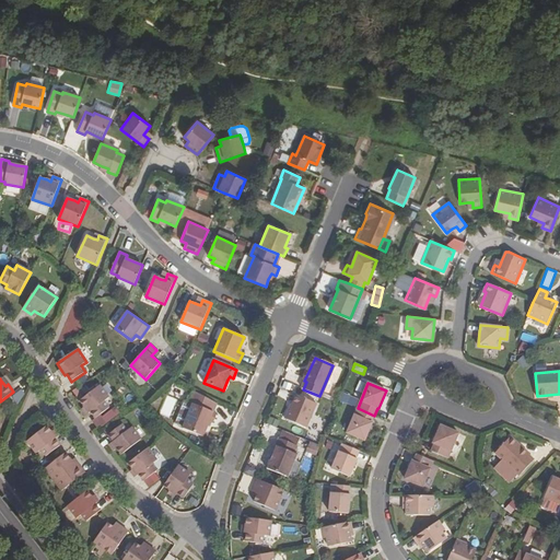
[(84,407),(89,413),(90,412),(95,419),(109,408),(104,401),(108,398),(100,386),(79,401),(84,407)]
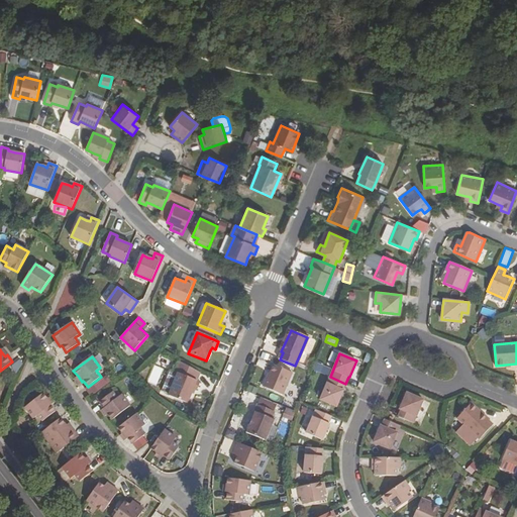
[(200,372),(197,371),(179,362),(175,371),(179,373),(169,395),(187,403),(193,389),(197,391),(201,382),(197,381),(200,372)]
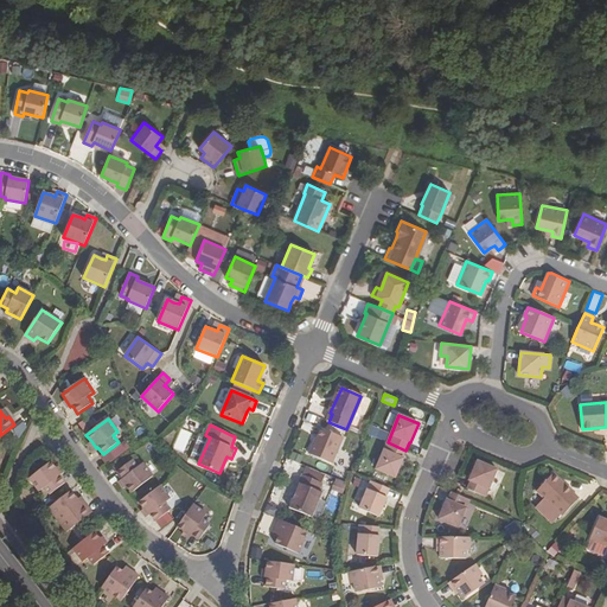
[(370,427),(368,436),(385,439),(387,430),(370,427)]
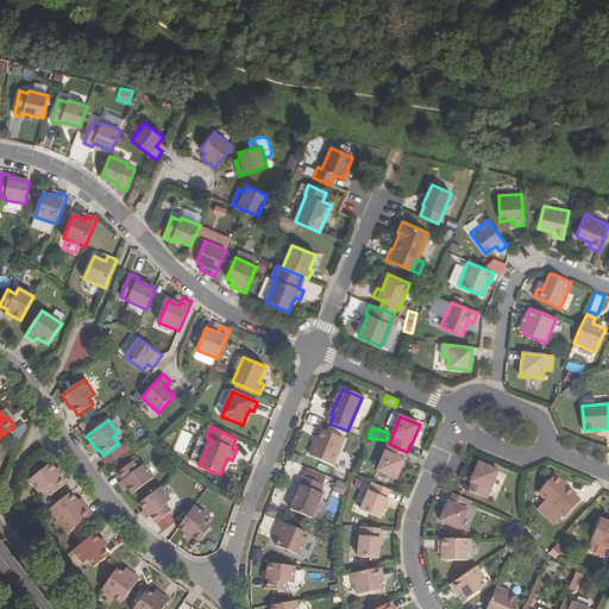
[(182,429),(173,450),(184,456),(194,435),(182,429)]
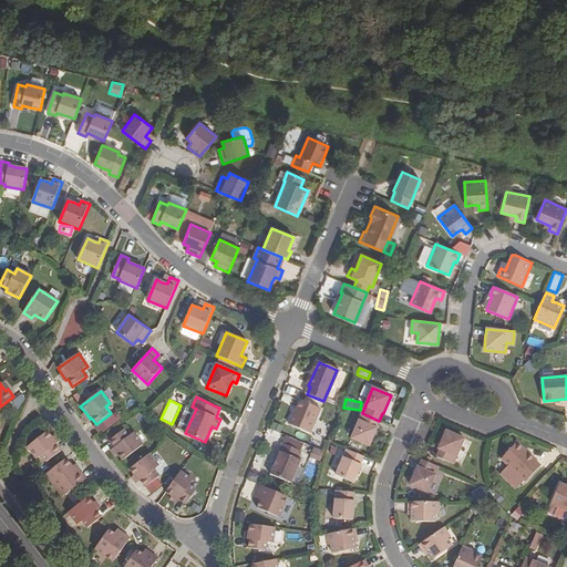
[(320,409),(300,400),(297,409),(295,414),(294,413),(288,424),(310,433),(320,409)]
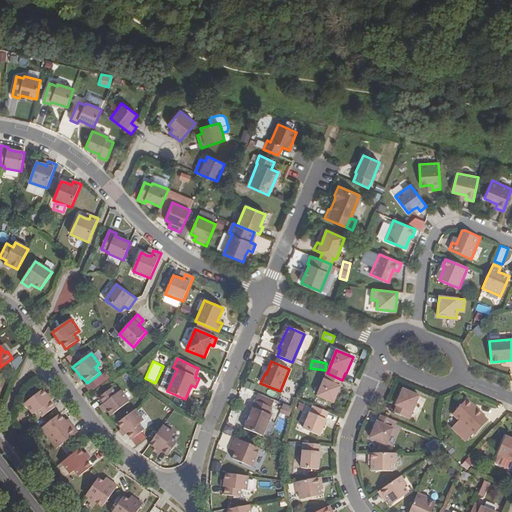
[(342,380),(327,373),(317,396),(333,403),(340,387),(339,387),(342,380)]
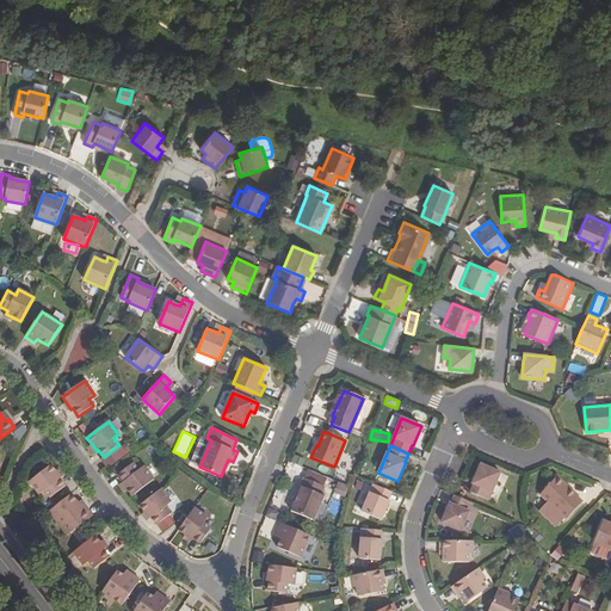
[(122,483),(127,489),(131,497),(154,480),(143,467),(139,470),(133,463),(118,475),(123,482),(122,483)]
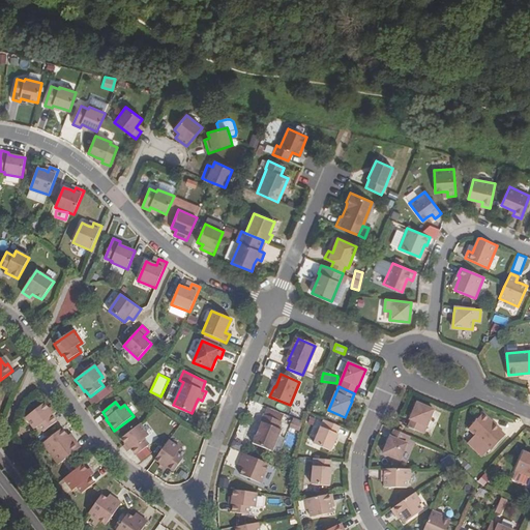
[(408,428),(423,434),(434,410),(417,403),(410,419),(411,420),(408,428)]
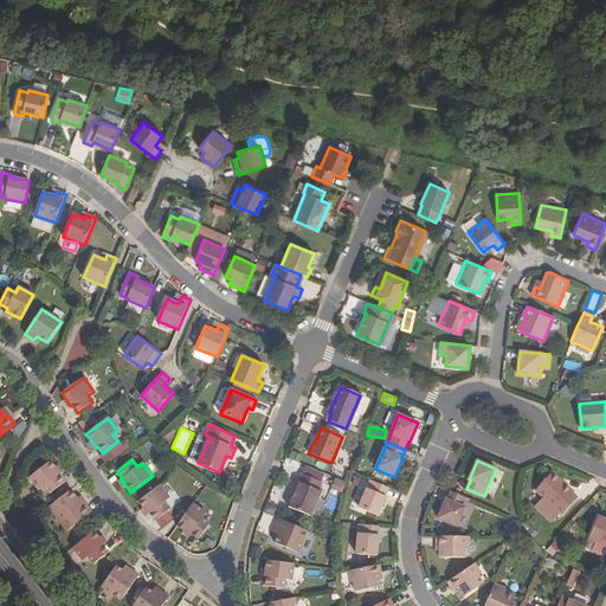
[(60,475),(56,468),(51,462),(28,478),(39,491),(44,487),(50,494),(65,482),(59,476),(60,475)]
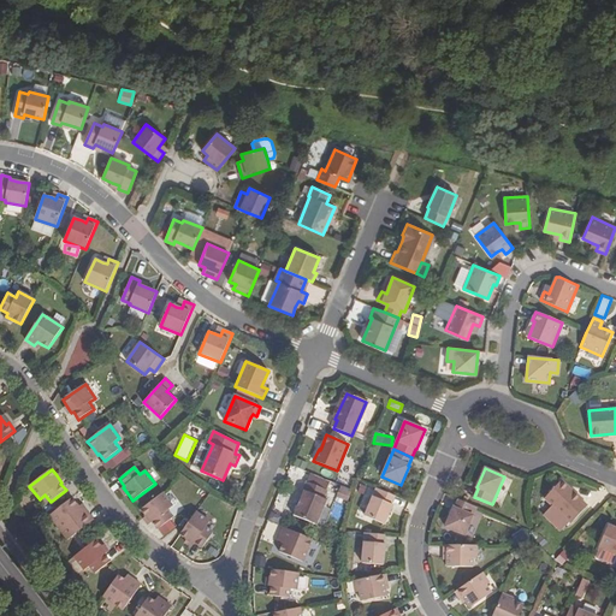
[(570,523),(587,505),(581,499),(561,480),(544,498),(570,523)]
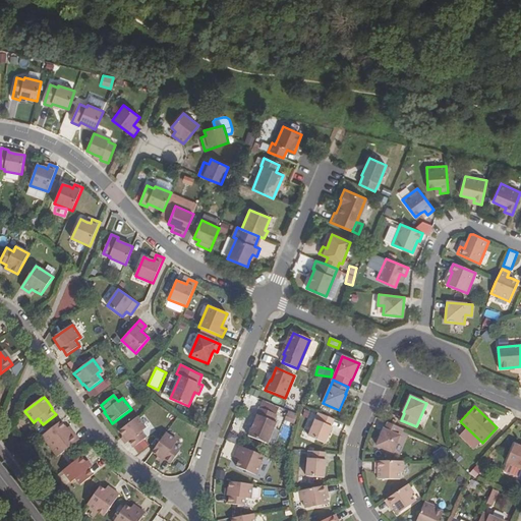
[(277,415),(259,408),(256,415),(257,415),(248,437),(268,444),(274,428),(277,423),(274,422),(277,415)]
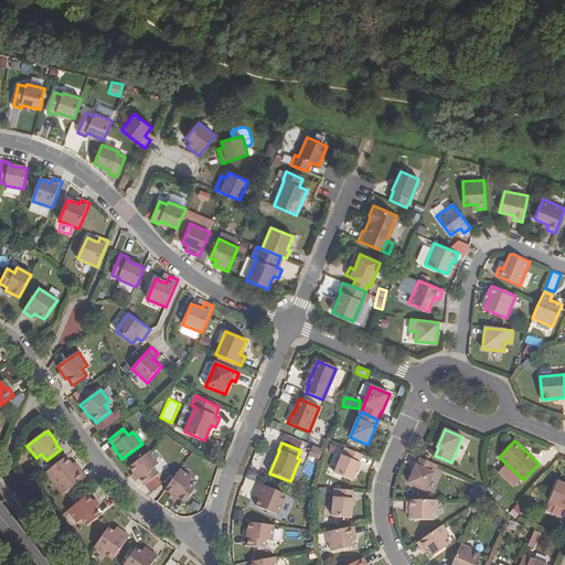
[(317,459),(321,448),(311,445),(307,456),(317,459)]
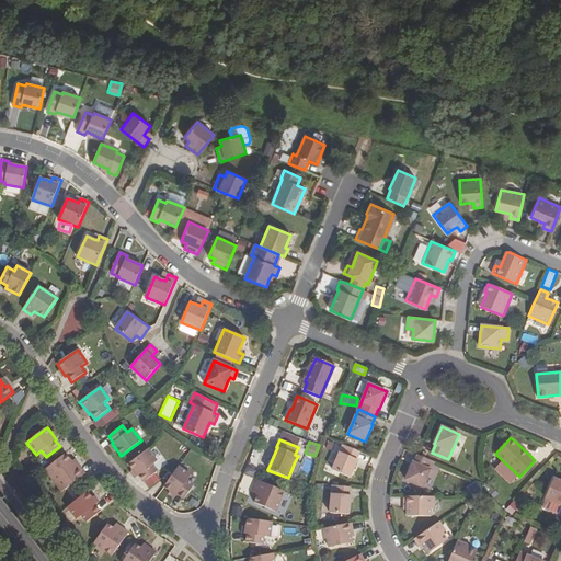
[(359,451),(343,445),(332,470),(350,478),(357,460),(356,459),(359,451)]
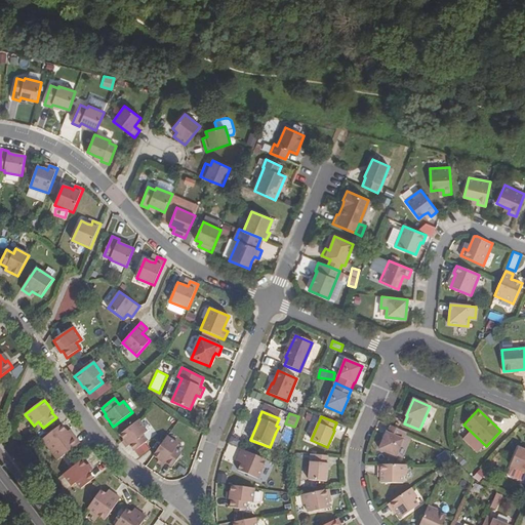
[(148,432),(138,420),(120,435),(124,440),(128,446),(129,445),(134,451),(148,441),(143,435),(148,432)]
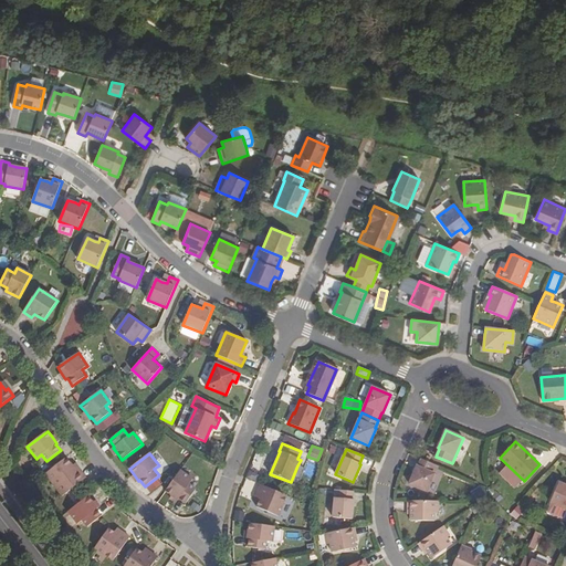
[(72,465),(66,458),(45,474),(62,496),(86,479),(80,470),(77,472),(72,465)]
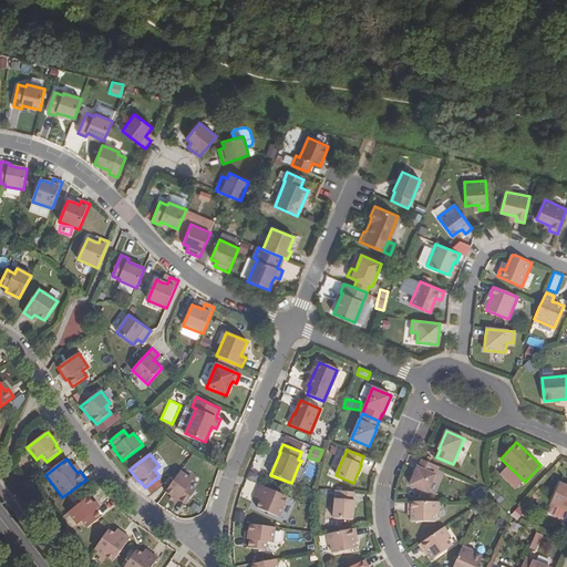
[(428,493),(439,467),(422,460),(419,467),(418,467),(410,485),(428,493)]
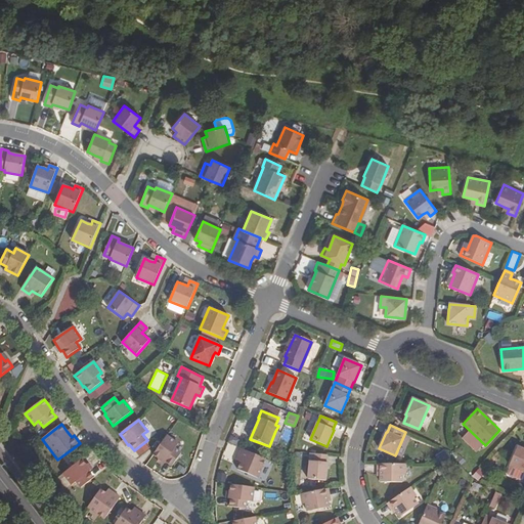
[(275,447),(281,434),(275,431),(270,445),(275,447)]
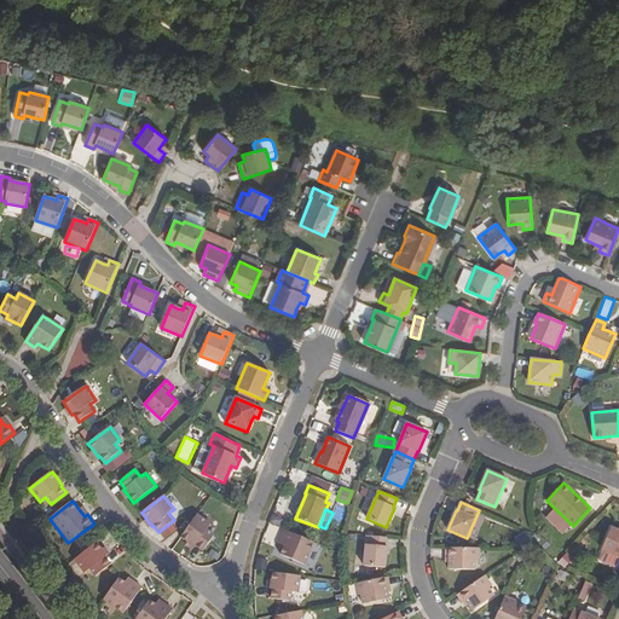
[(210,525),(197,515),(180,537),(187,543),(195,548),(196,545),(203,551),(214,536),(207,530),(210,525)]
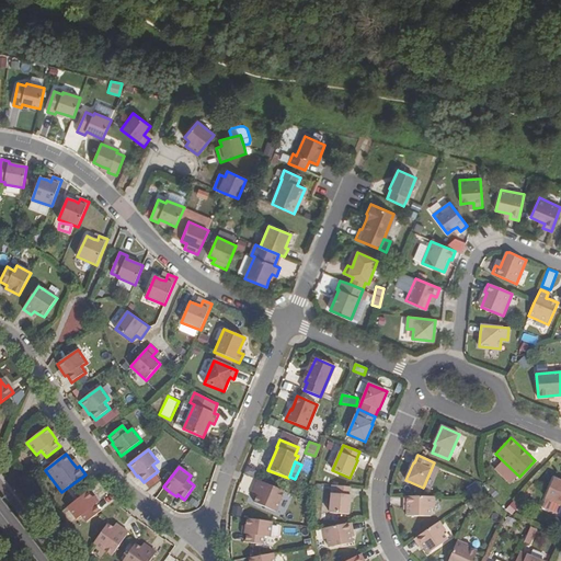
[(560,505),(560,481),(553,478),(545,499),(560,505)]
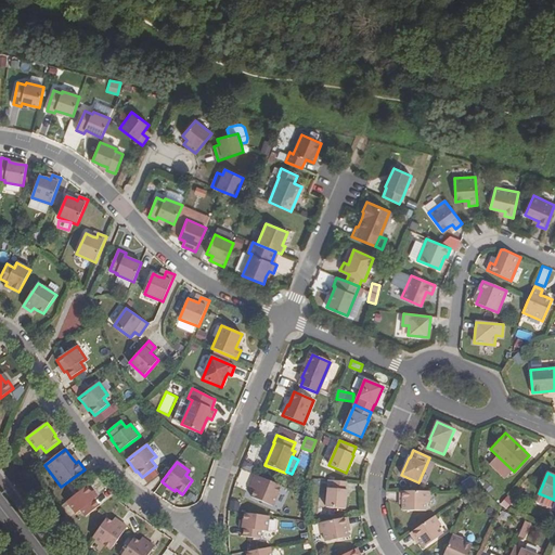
[(281,487),(256,475),(252,485),(256,487),(254,491),(252,498),(273,506),(281,487)]
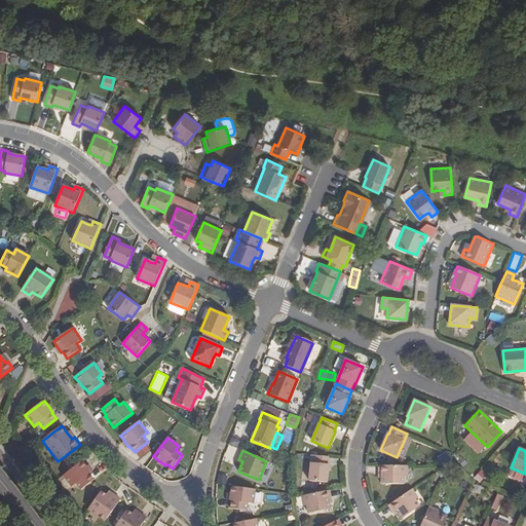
[(328,457),(311,455),(309,481),(327,483),(329,464),(328,464),(328,457)]
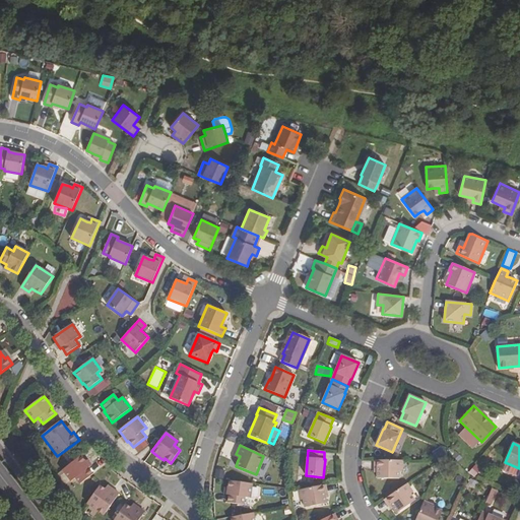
[(85,462),(80,456),(62,470),(71,481),(75,478),(80,484),(93,474),(88,468),(89,467),(85,462)]
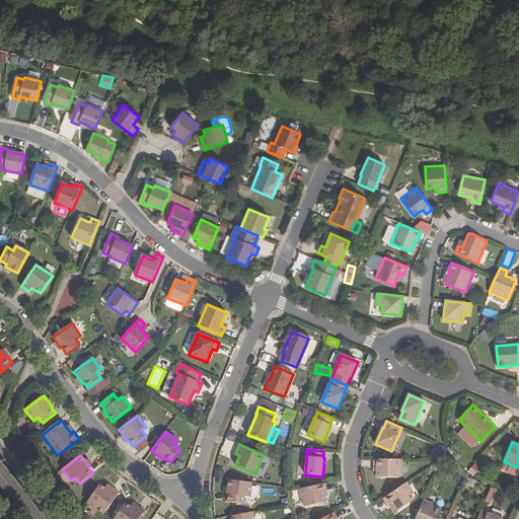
[(401,459),(374,459),(374,467),(376,467),(376,471),(376,477),(398,477),(398,470),(401,470),(401,459)]
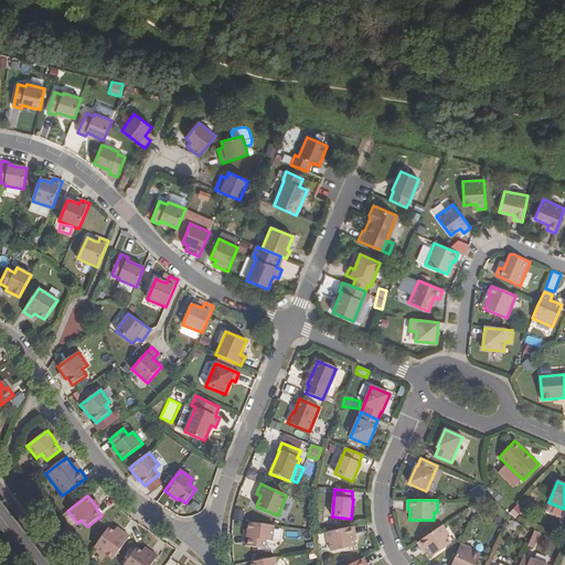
[(272,542),(274,525),(248,522),(247,531),(246,539),(248,539),(247,546),(265,548),(266,541),(272,542)]
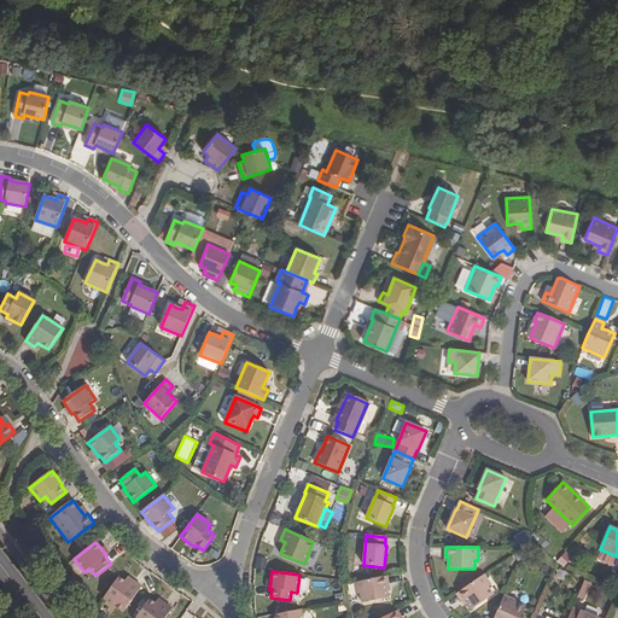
[(491,586),(484,575),(456,594),(462,602),(465,600),(467,604),(472,610),(494,595),(488,587),(491,586)]
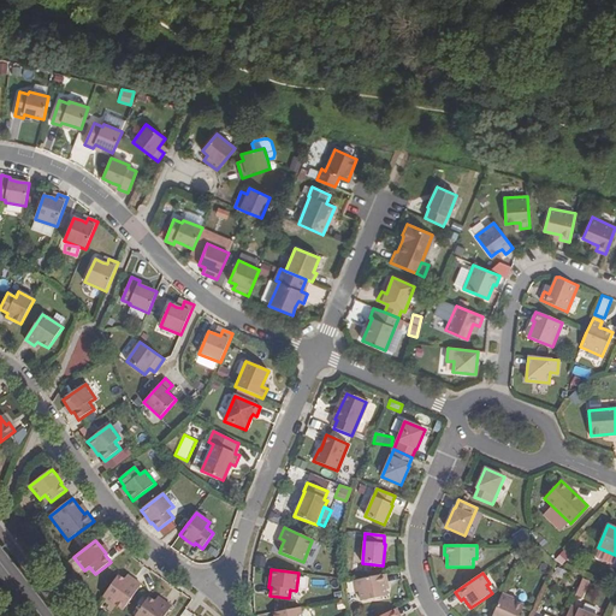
[(124,580),(118,575),(104,597),(123,610),(141,585),(131,579),(129,582),(124,580)]
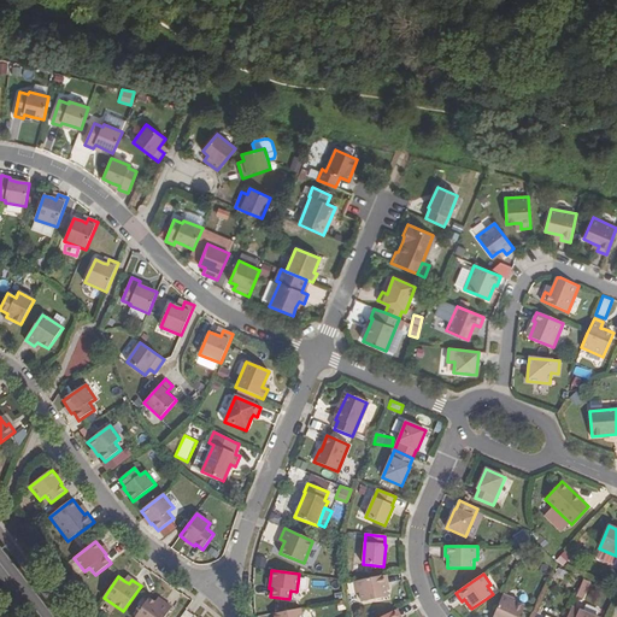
[(386,576),(353,582),(356,594),(359,593),(360,603),(387,598),(386,591),(385,586),(388,586),(386,576)]
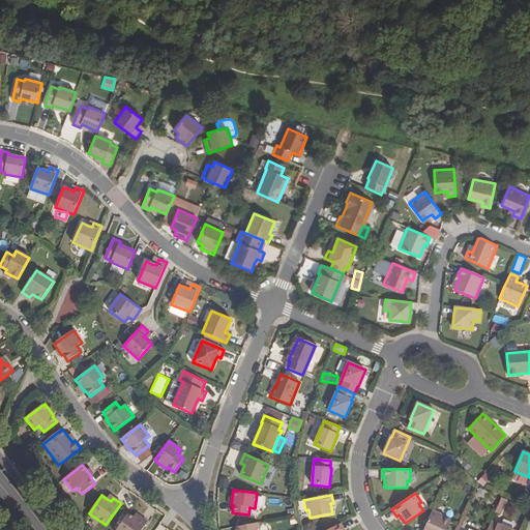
[(502,516),(507,500),(499,497),(494,512),(502,516)]
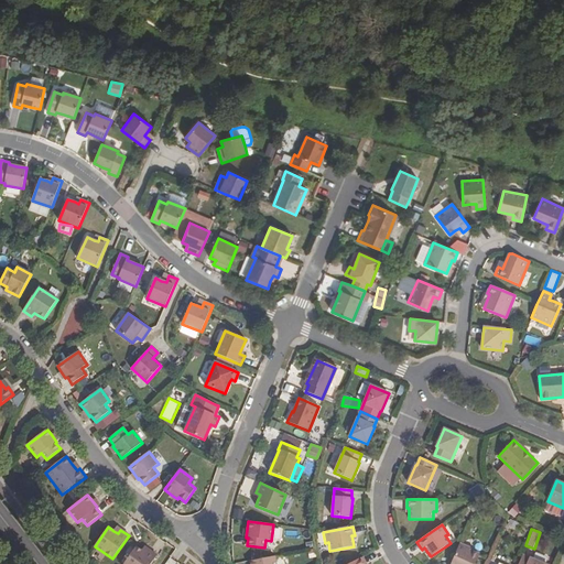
[(544,553),(549,544),(539,540),(535,549),(544,553)]
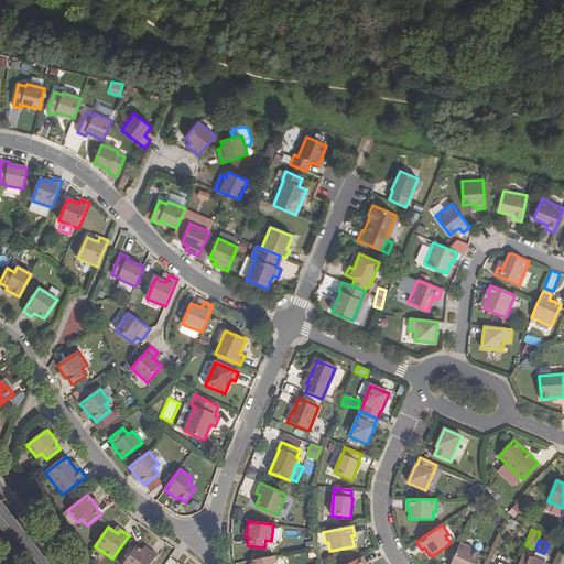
[(470,549),(459,544),(451,563),(475,563),(479,555),(469,551),(470,549)]
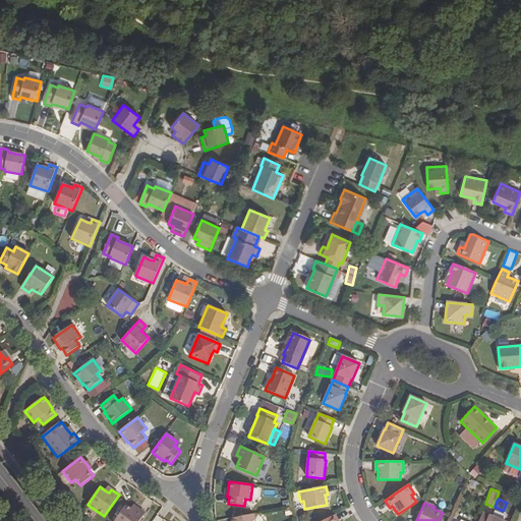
[(131,509),(125,505),(114,520),(138,520),(145,513),(137,508),(134,512),(131,509)]
